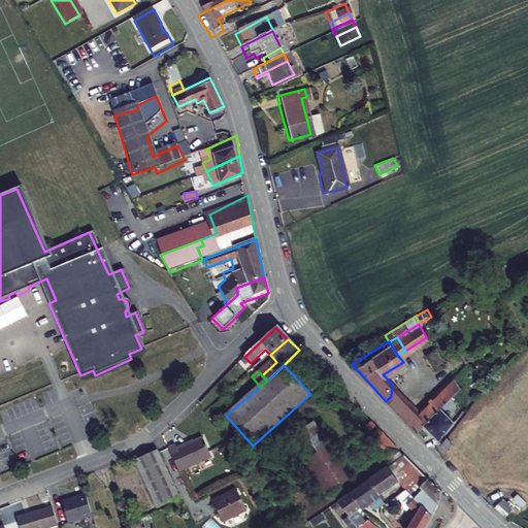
[(442,399),(453,389),(447,375),(414,409),(404,400),(394,409),(414,431),(420,425),(442,399)]
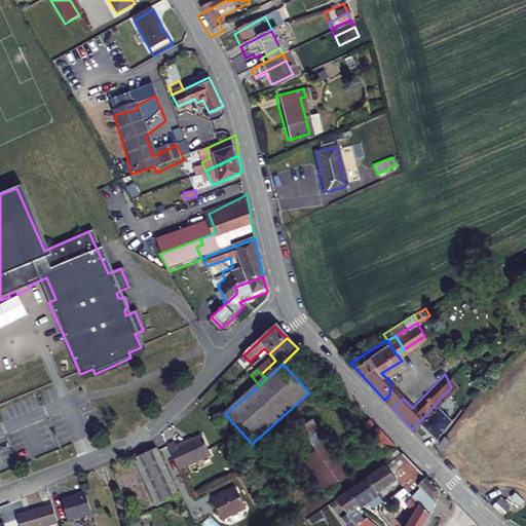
[(403,399),(390,382),(389,395),(384,400),(392,408),(403,399)]
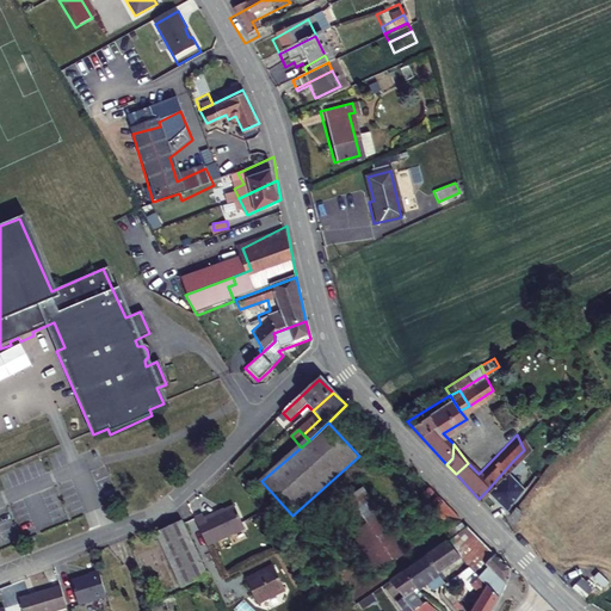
[(512,462),(486,492),(501,510),(518,489),(507,476),(516,467),(512,462)]
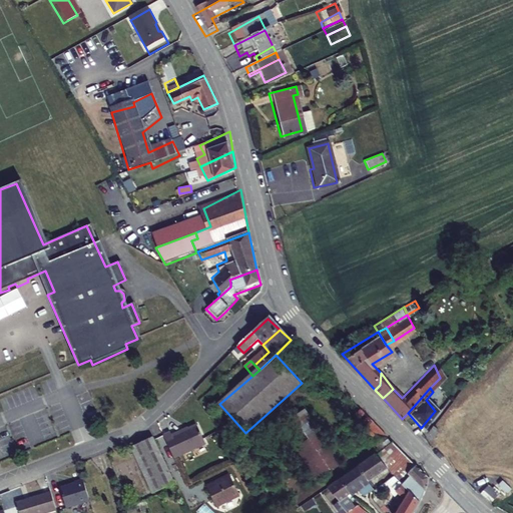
[(385,447),(392,441),(361,410),(351,421),(377,447),(381,443),(385,447)]
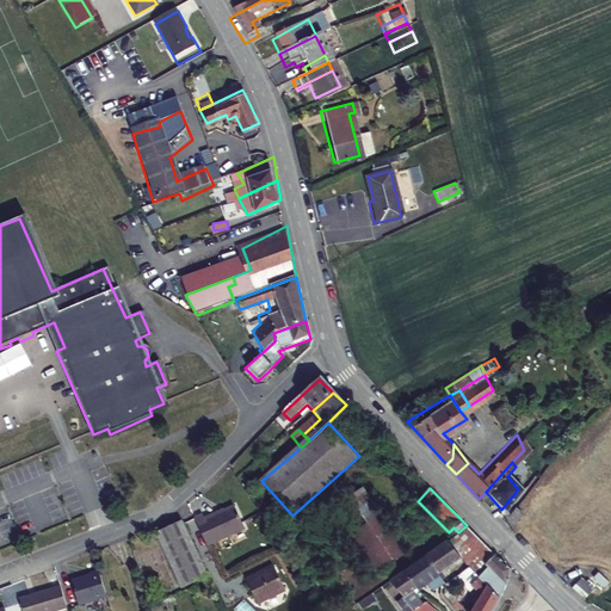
[(347,523),(382,571),(408,551),(374,504),(347,523)]
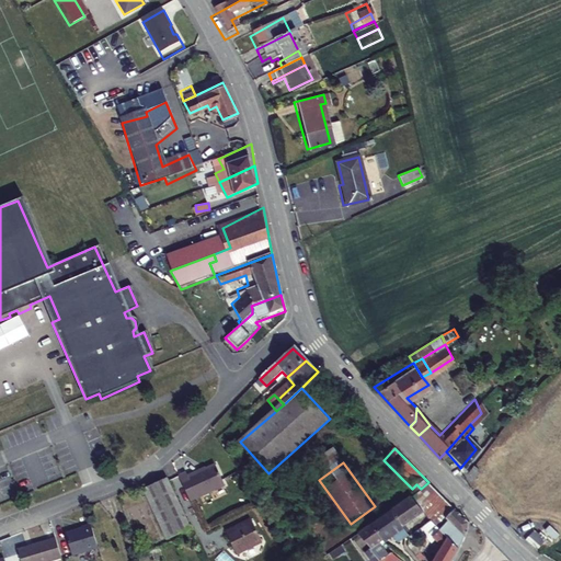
[(176,479),(187,501),(221,484),(213,465),(184,478),(182,473),(176,479)]
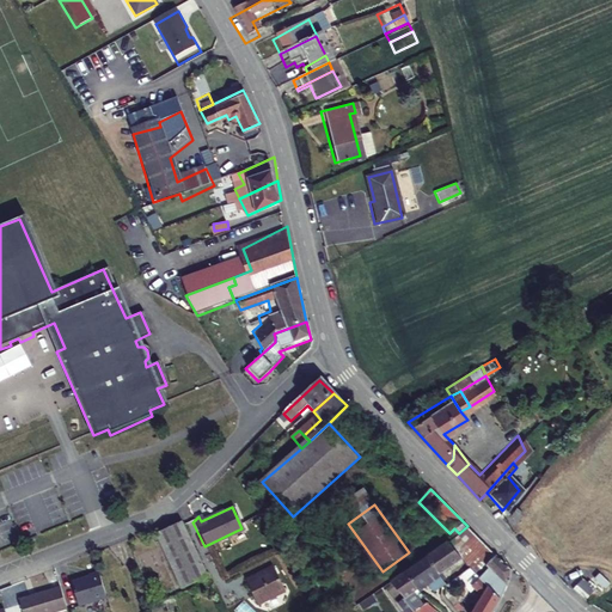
[(520,514),(510,507),(506,513),(514,521),(520,514)]
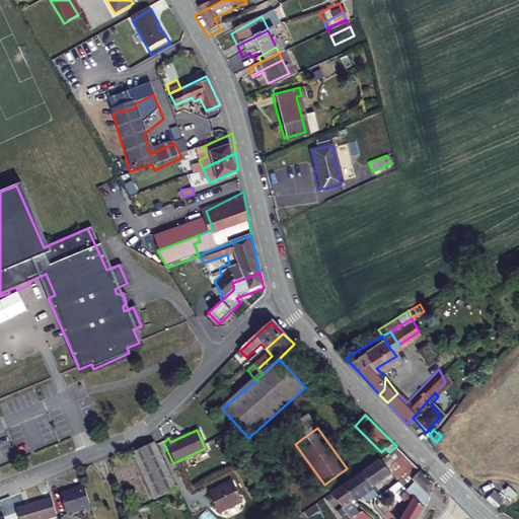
[(324,485),(295,444),(287,449),(316,490),(324,485)]
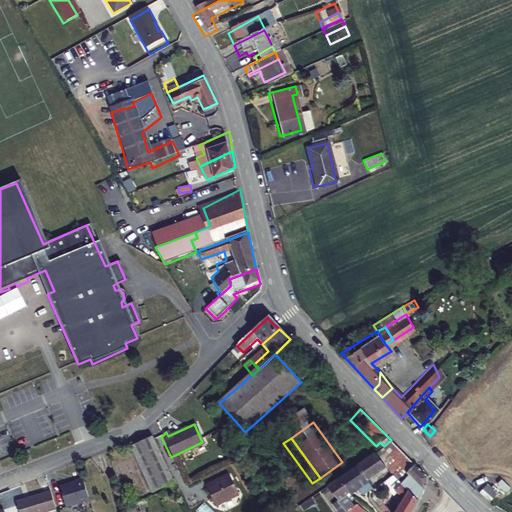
[(147,493),(156,490),(171,485),(151,439),(129,448),(147,493)]
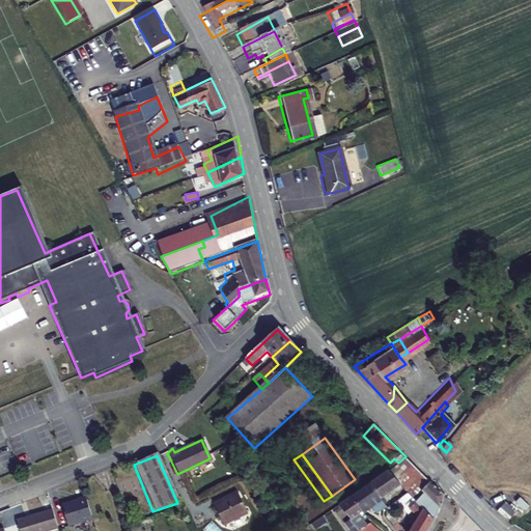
[(407,494),(434,520),(439,510),(442,492),(408,458),(391,473),(400,485),(407,494)]
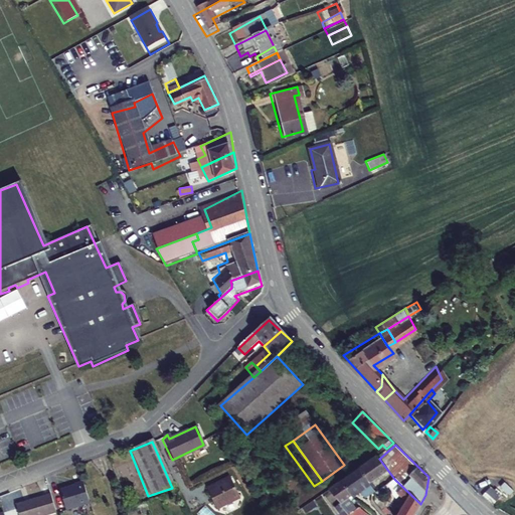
[(369,486),(371,492),(383,484),(379,477),(388,471),(379,459),(359,472),(369,486)]
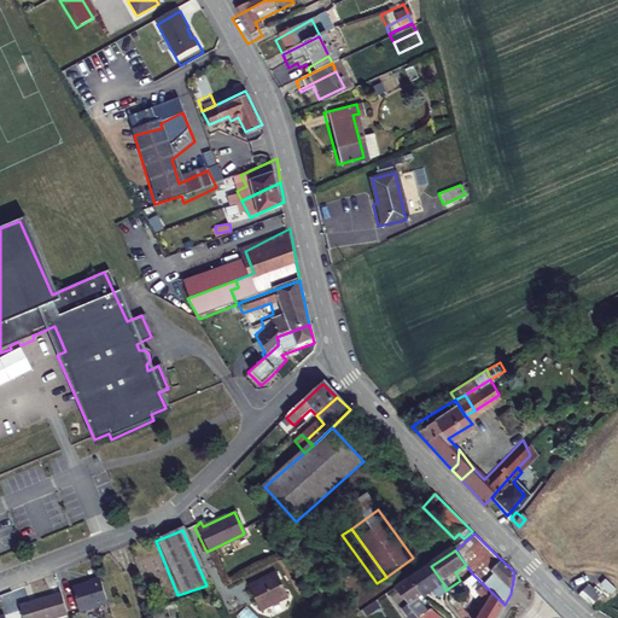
[(410,579),(421,596),(433,588),(438,596),(445,590),(443,583),(431,566),(410,579)]
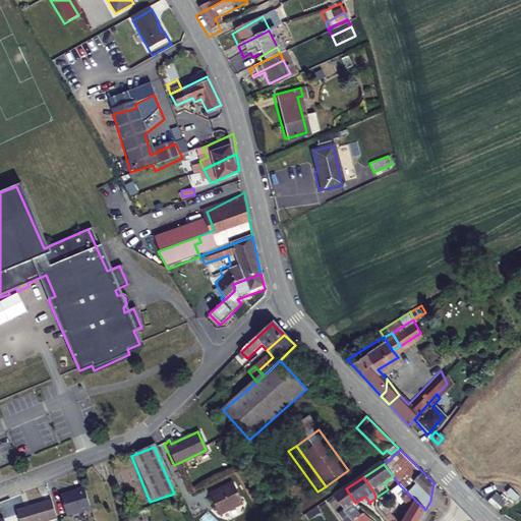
[(425,510),(399,484),(391,493),(410,511),(402,520),(418,520),(421,517),(425,510)]
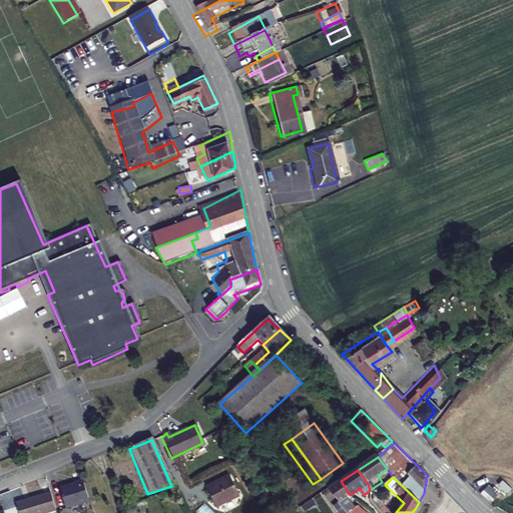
[(60,484),(65,507),(90,501),(84,478),(60,484)]
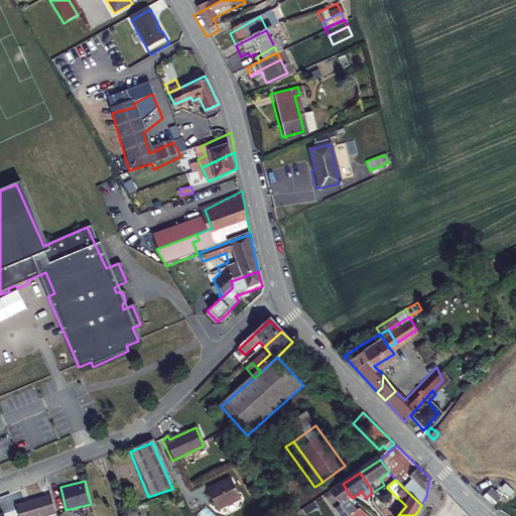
[(240,504),(230,482),(207,492),(216,514),(240,504)]
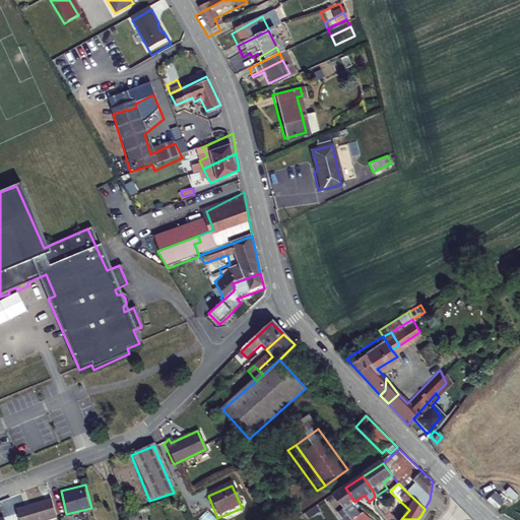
[(334,496),(343,509),(354,502),(345,488),(334,496)]
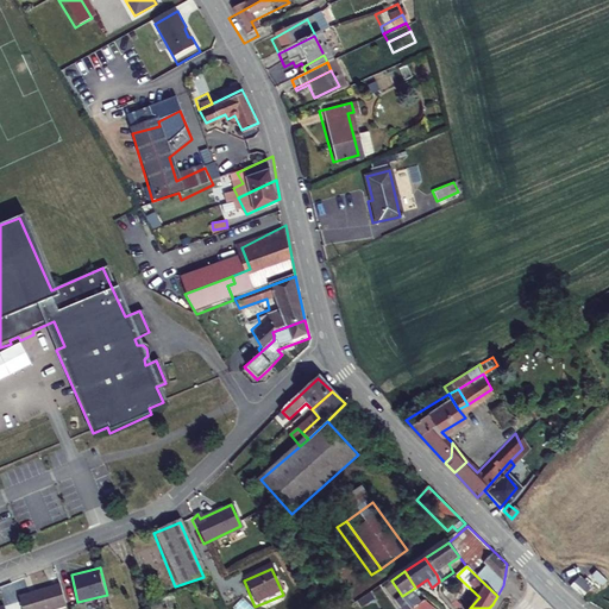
[(56,608),(68,606),(61,584),(19,596),(23,608),(56,608)]
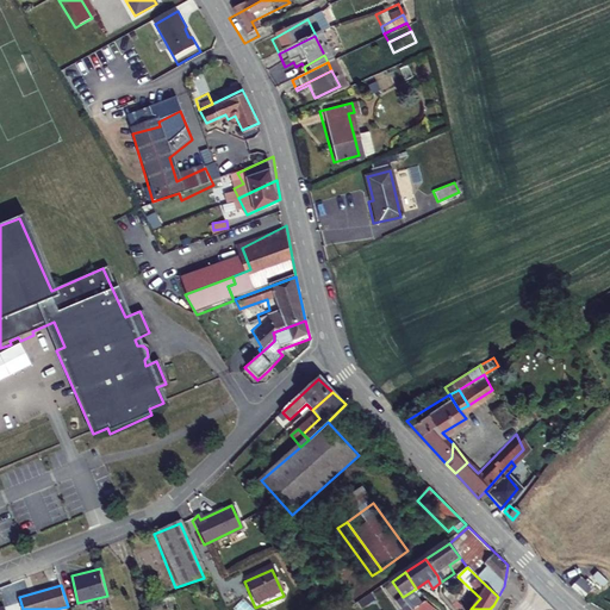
[(235,609),(255,609),(244,599),(235,609)]
